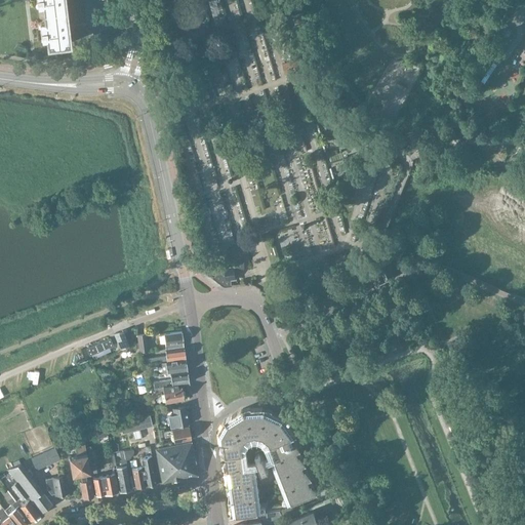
[(64,9),(63,0),(35,0),(36,0),(37,0),(41,0),(43,12),(64,9)]
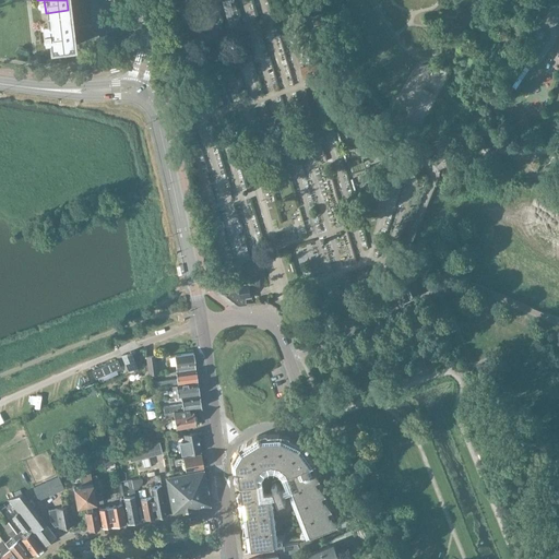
[(72,46),(68,10),(46,13),(48,31),(42,32),(43,34),(43,36),(49,35),(50,48),(72,46)]
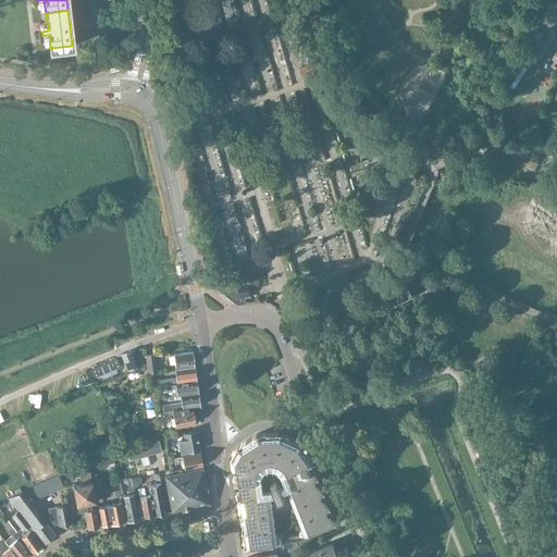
[(199,67),(205,85),(233,76),(229,59),(199,67)]
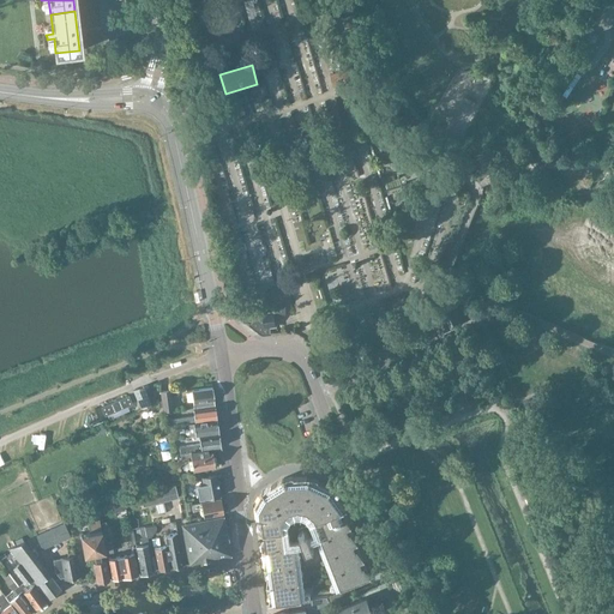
[(351,82),(350,80),(348,70),(330,74),(333,88),(351,82)]
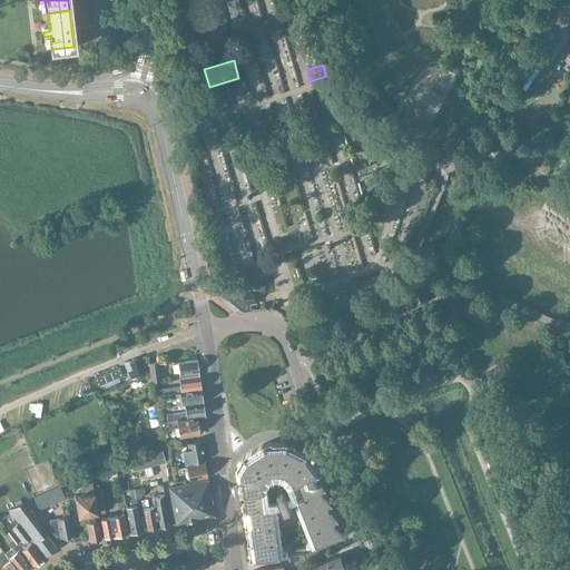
[(439,99),(441,94),(432,89),(430,95),(439,99)]
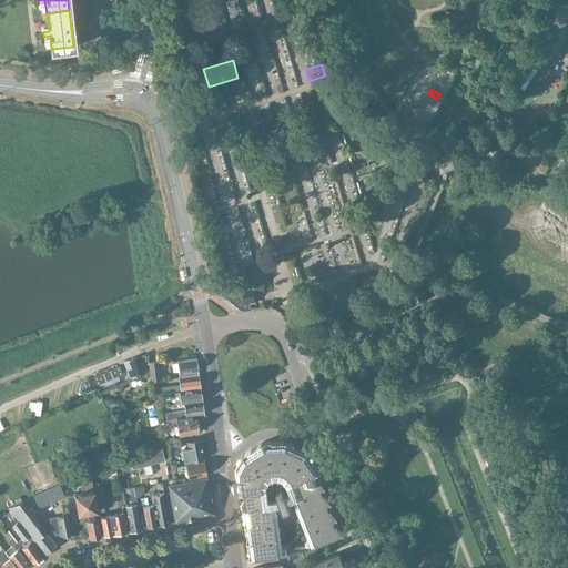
[(539,103),(530,111),(539,120),(548,112),(539,103)]
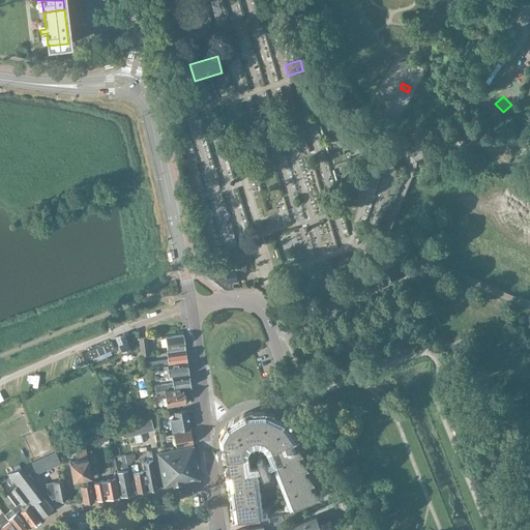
[(236,269),(228,270),(227,270),(228,274),(224,275),(219,277),(216,281),(215,280),(214,281),(224,288),(226,289),(228,289),(233,288),(233,282),(237,282),(237,283),(238,282),(236,268),(236,269)]
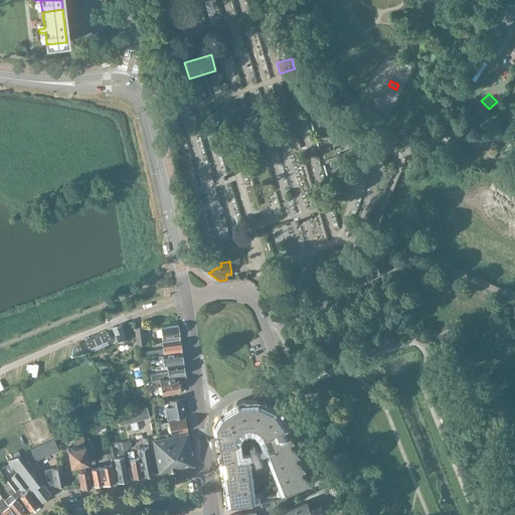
[(129,336),(124,323),(117,326),(120,335),(115,337),(117,340),(121,338),(123,342),(131,338),(134,337),(133,334),(129,336)]
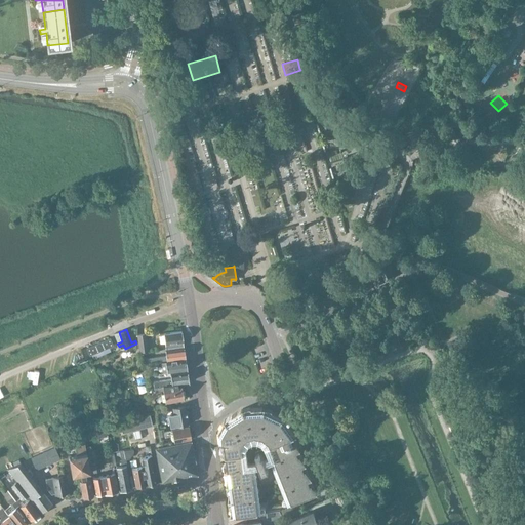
[(165,350),(184,347),(183,342),(184,342),(182,331),(163,334),(165,350)]
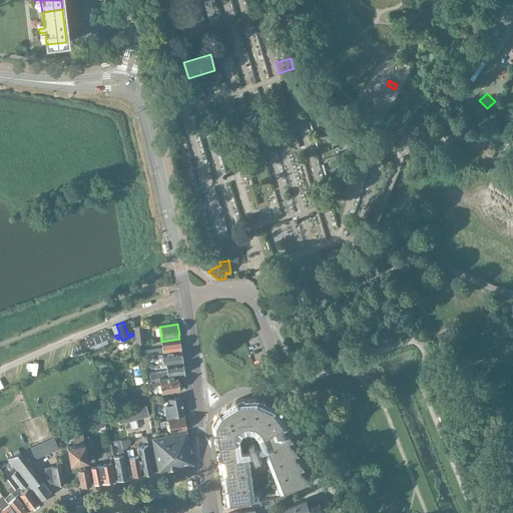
[(144,343),(142,326),(134,327),(136,344),(144,343)]
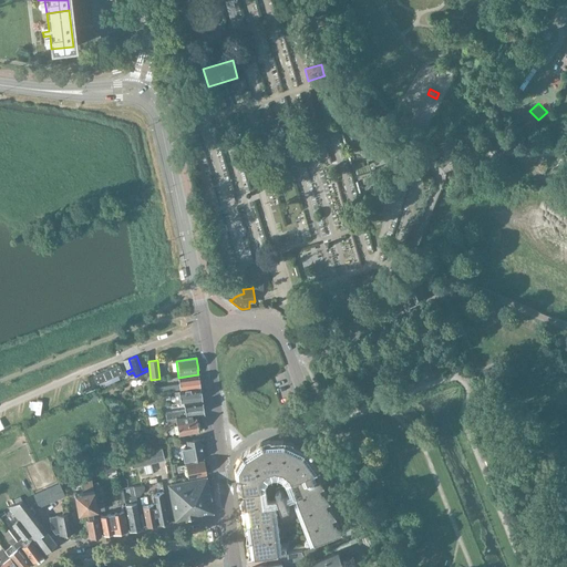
[(122,373),(119,366),(93,375),(96,383),(101,382),(117,374),(122,373)]
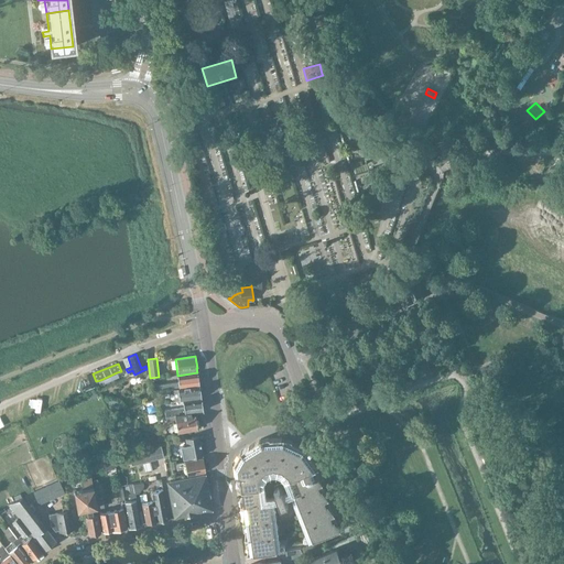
[(154,390),(160,390),(198,384),(197,373),(177,377),(177,382),(153,384),(154,390)]
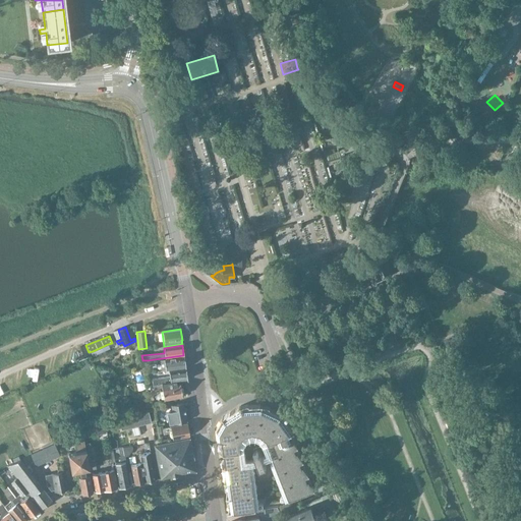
[(185,367),(184,357),(160,360),(162,370),(185,367)]
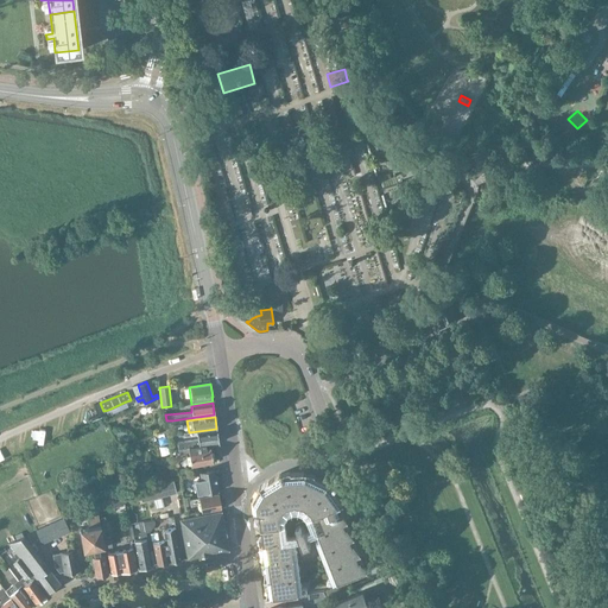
[(127,434),(122,432),(120,431),(115,432),(119,439),(120,439),(121,439),(122,439),(124,441),(125,442),(132,438),(130,436),(127,434)]
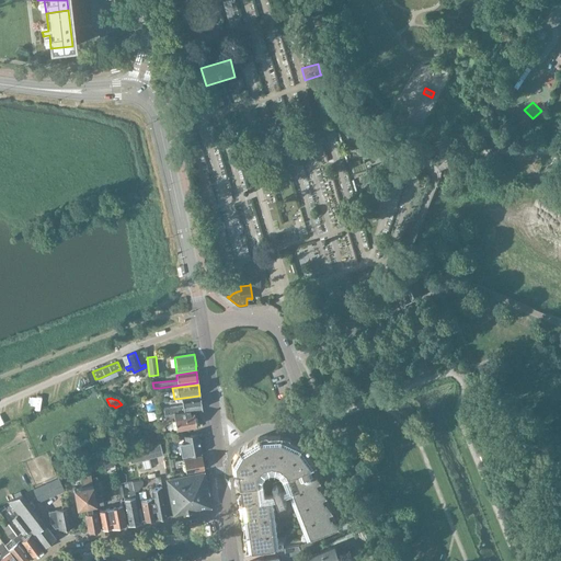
[(163,408),(164,413),(190,410),(202,409),(201,398),(182,400),(182,405),(163,408)]
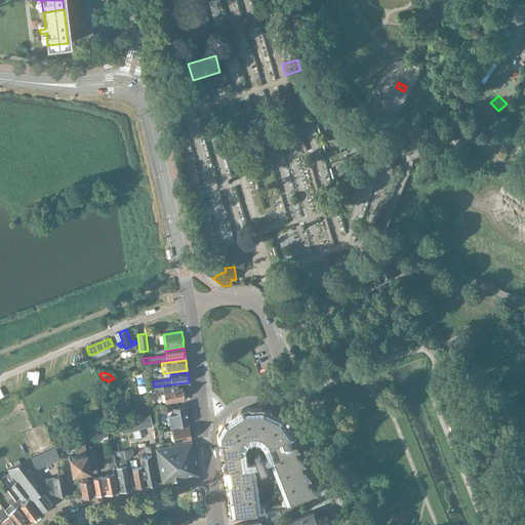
[(165,402),(184,399),(182,386),(177,387),(177,384),(154,387),(155,392),(162,391),(165,402)]
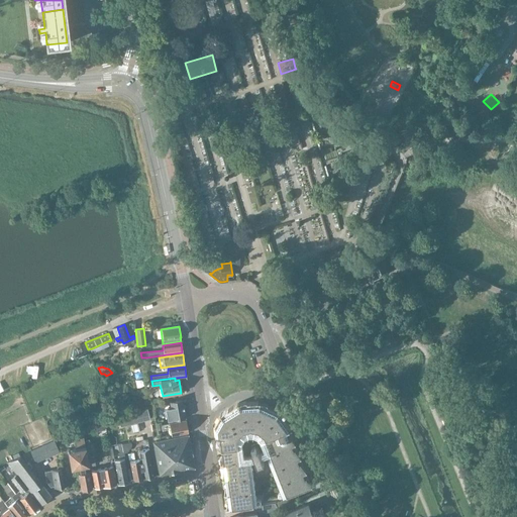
[(170,402),(171,408),(166,409),(168,421),(186,418),(182,399),(170,402)]
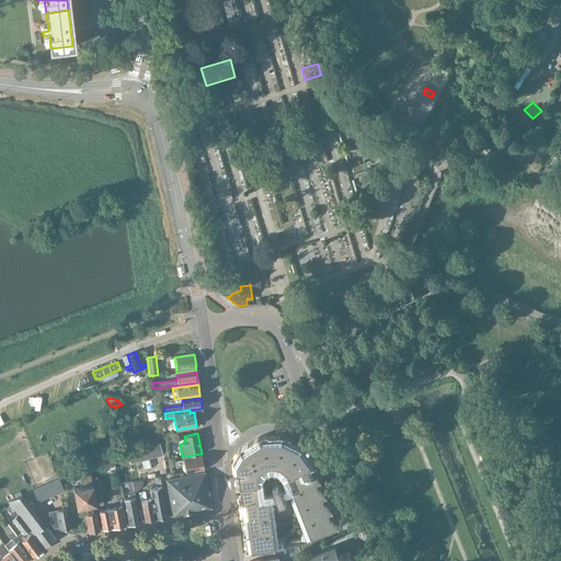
[(249,541),(248,541),(248,540),(245,551),(245,552),(276,548),(270,499),(262,500),(259,478),(261,473),(265,469),(270,467),(275,466),(279,467),(285,469),(311,538),(342,526),(318,464),(317,465),(304,446),(305,446),(304,445),(283,436),(284,435),(283,435),(260,436),(240,448),(240,449),(233,461),(235,461),(236,471),(235,471),(240,473),(241,485),(240,485),(241,487),(243,502),(239,503),(239,504),(243,503),(244,508),(243,508),(241,519),(245,519),(247,525),(245,525),(243,535),(243,536),(248,536),(249,541)]
